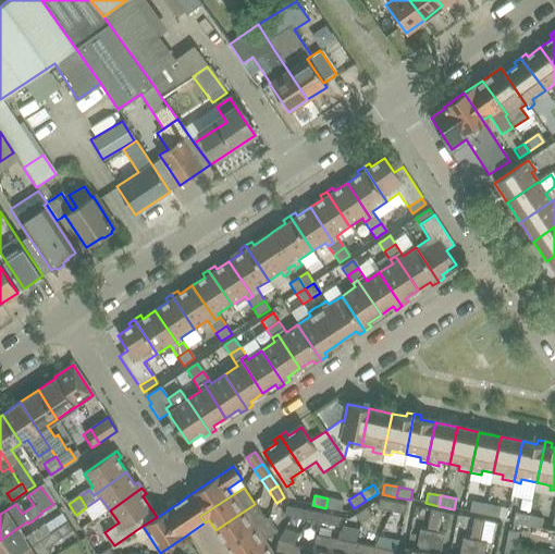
[(342,501),(328,499),(325,508),(340,512),(342,501)]
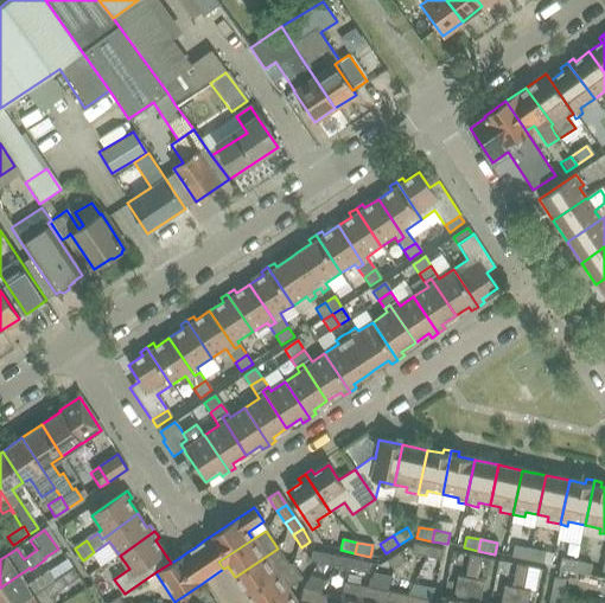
[(426,557),(428,547),(413,544),(411,555),(426,557)]
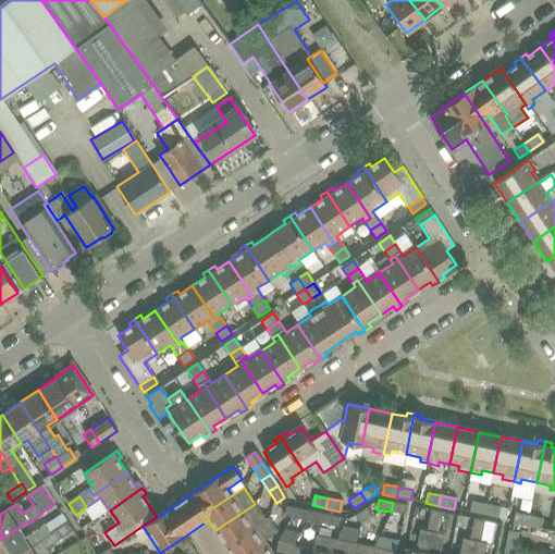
[(482,515),(484,505),(471,502),(469,513),(482,515)]
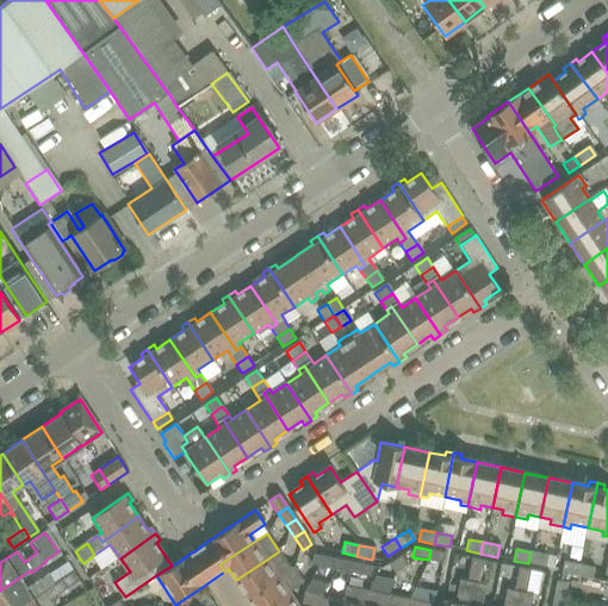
[(445,553),(430,550),(428,560),(442,563),(445,553)]
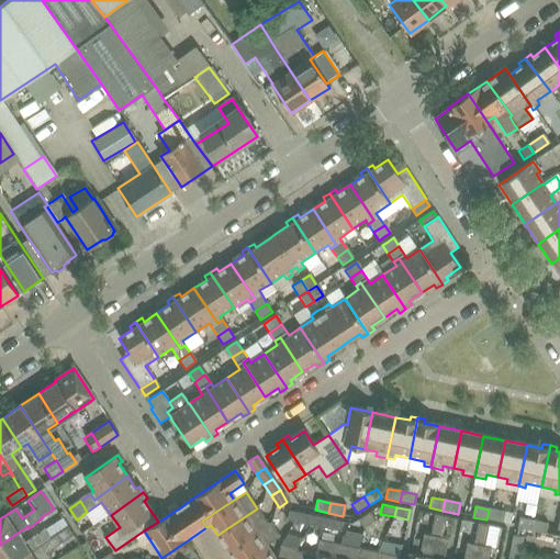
[(271,524),(270,523),(268,524),(257,509),(217,535),(228,552),(271,524)]
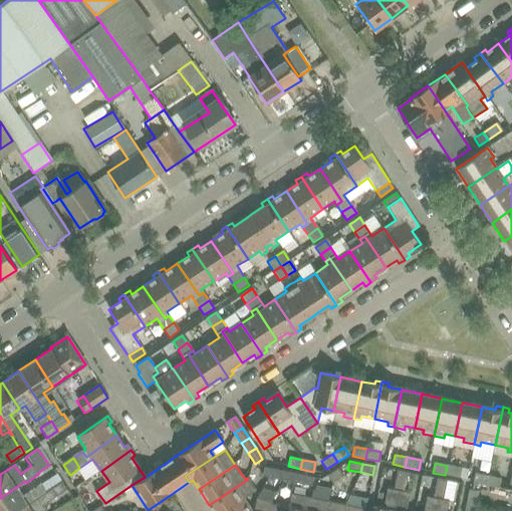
[(461,469),(447,466),(445,475),(459,478),(461,469)]
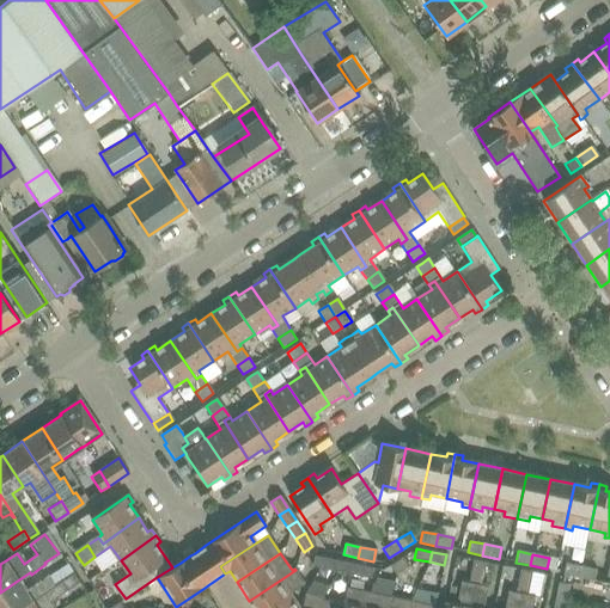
[(329,559),(315,557),(312,566),(327,570),(329,559)]
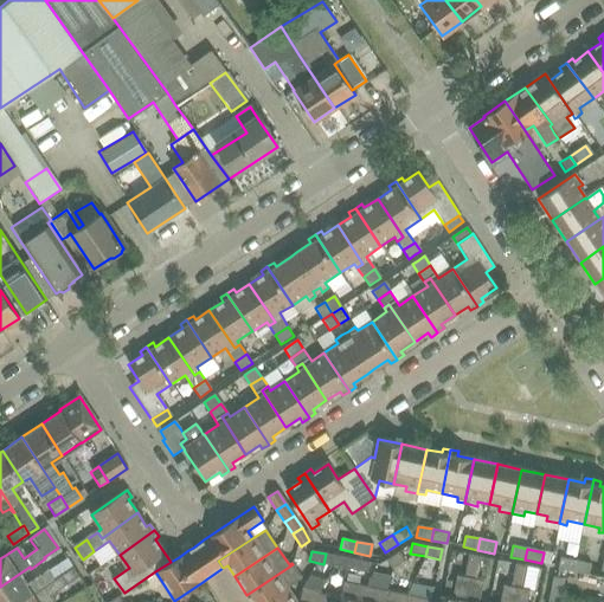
[(386,560),(392,569),(404,561),(399,552),(386,560)]
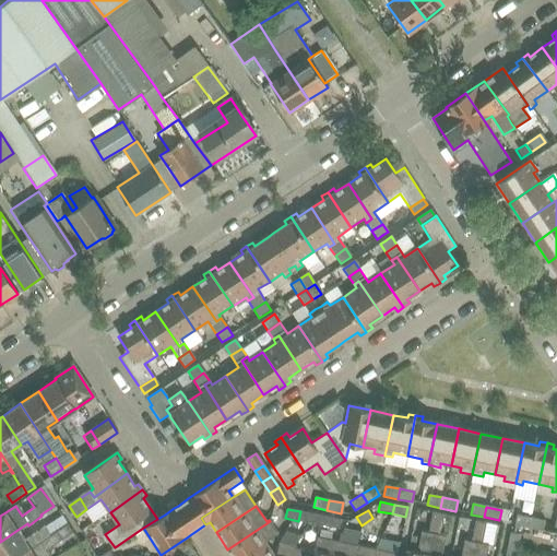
[(300,511),(298,521),(311,523),(313,515),(300,511)]
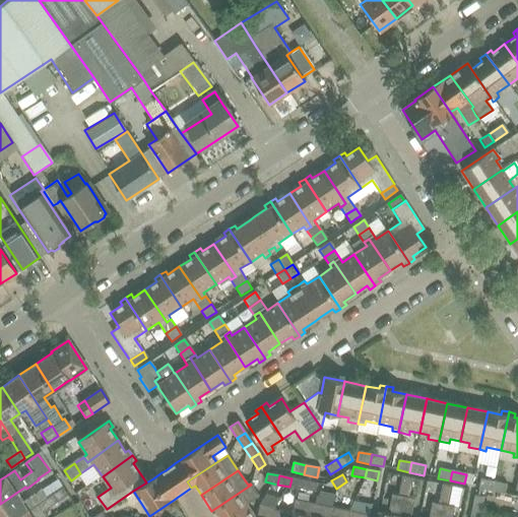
[(402,477),(400,487),(410,489),(412,479),(406,477),(402,477)]
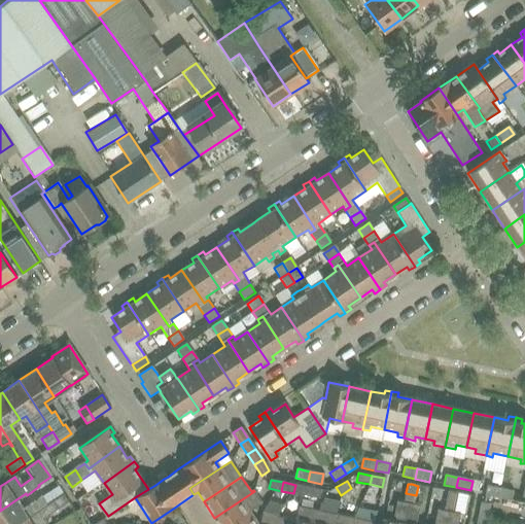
[(295,485),(293,493),(307,496),(308,487),(295,485)]
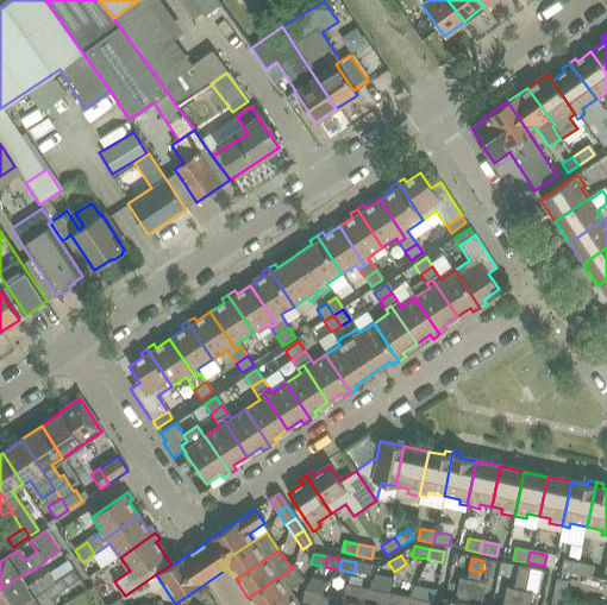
[(575,575),(577,563),(562,561),(559,572),(575,575)]
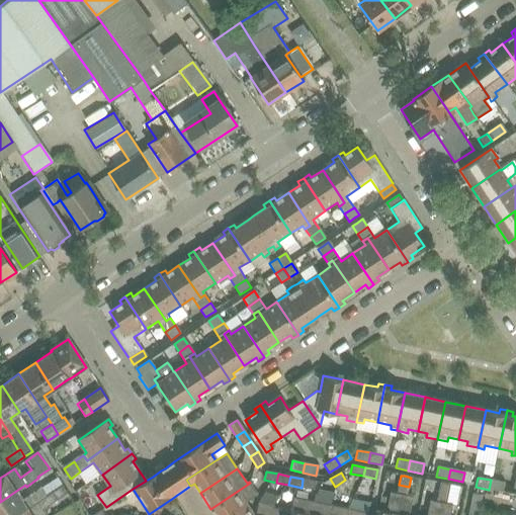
[(303,479),(302,488),(314,490),(316,482),(303,479)]
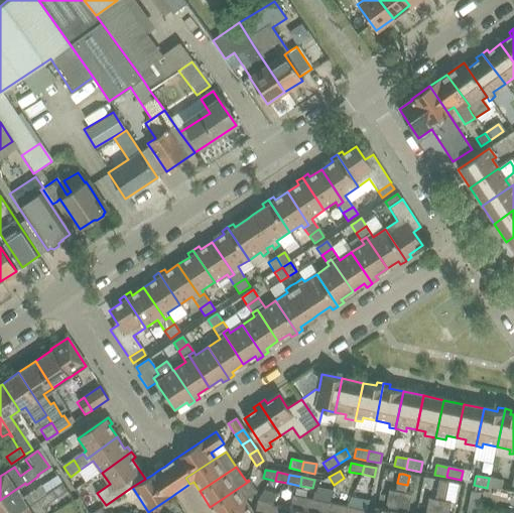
[(502,481),(489,478),(487,488),(500,491),(502,481)]
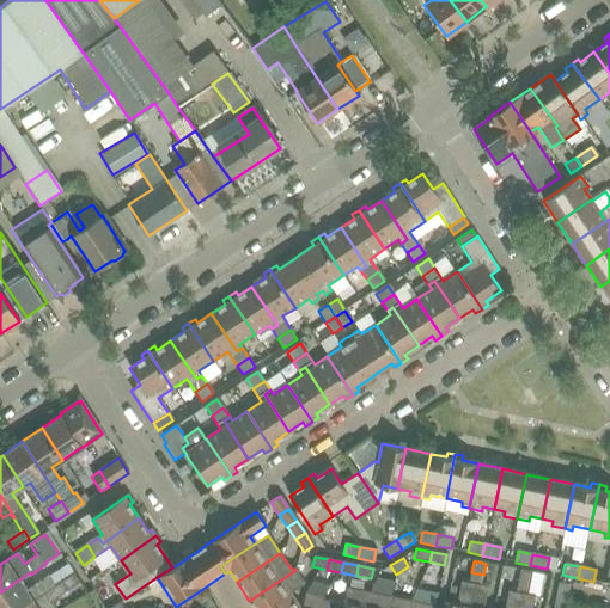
[(249,601),(254,607),(278,607),(292,599),(288,595),(304,584),(300,579),(302,578),(296,570),(249,601)]
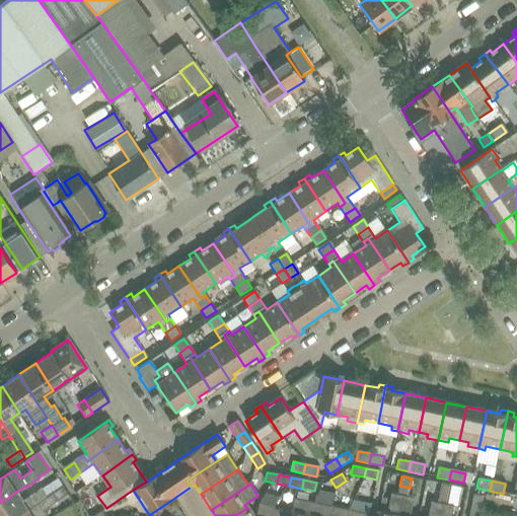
[(440,484),(438,494),(449,496),(451,486),(440,484)]
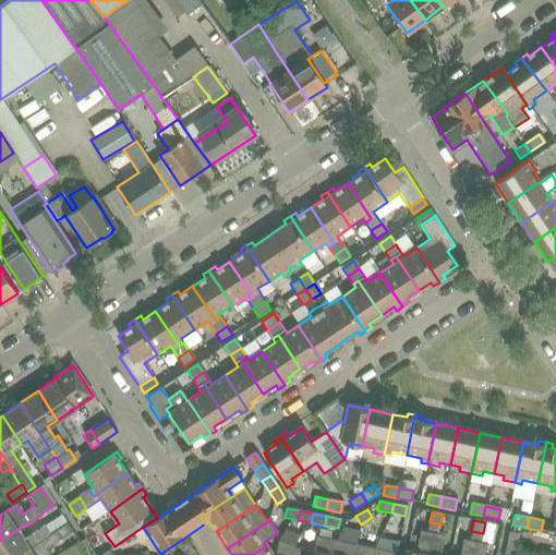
[(49,554),(46,550),(73,531),(67,522),(50,534),(19,554),(49,554)]
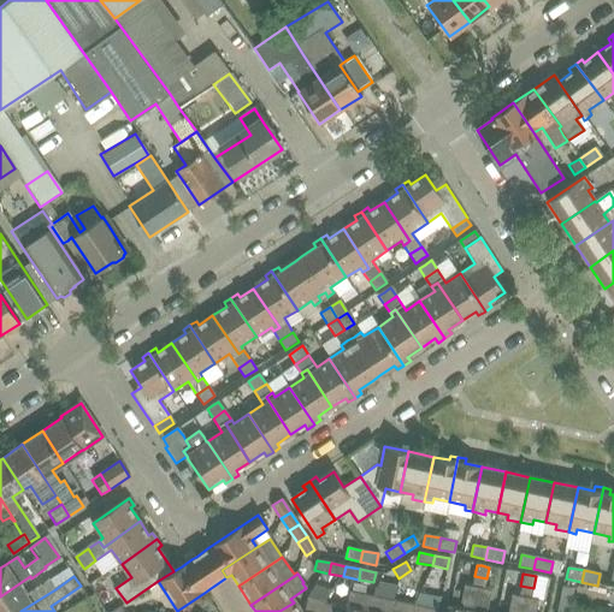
[(472,611),(477,588),(484,590),(486,578),(474,576),(472,587),(462,586),(458,610),(449,607),(448,611),(472,611)]
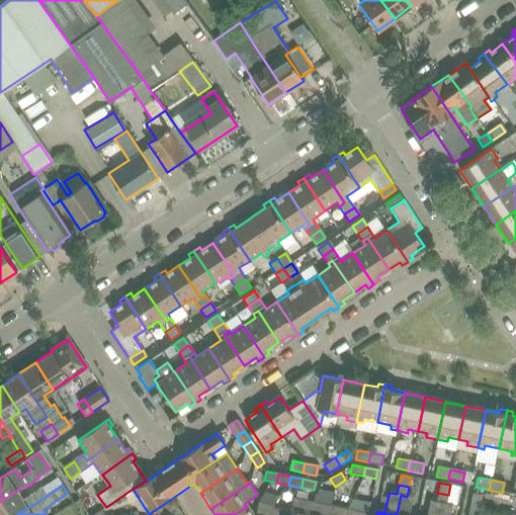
[(16,491),(0,502),(0,514),(17,514),(47,496),(41,489),(23,501),(17,492),(16,491)]
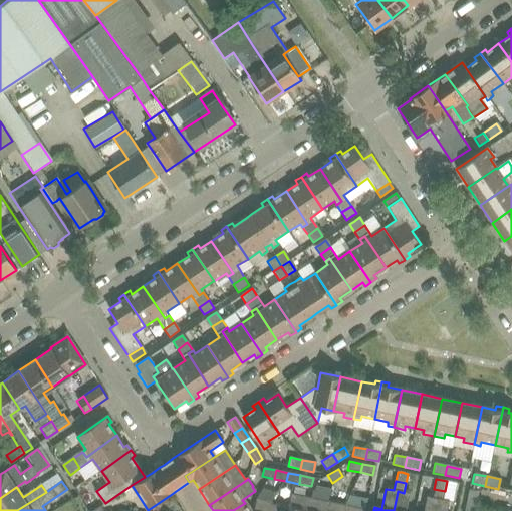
[(438,499),(435,510),(446,510),(448,501),(443,500),(445,491),(434,489),(432,498),(438,499)]
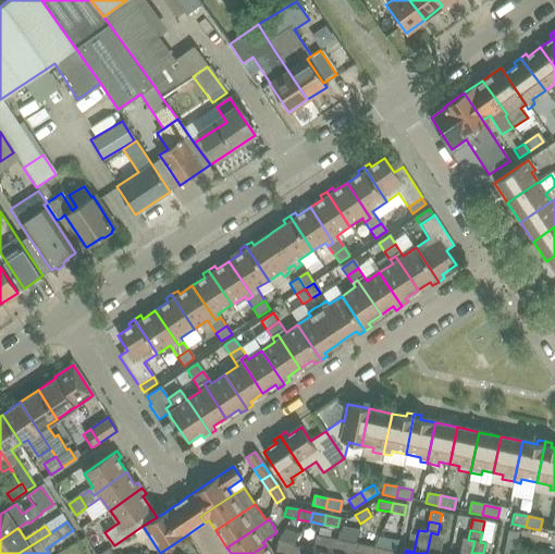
[(507,531),(504,545),(515,548),(517,533),(507,531)]
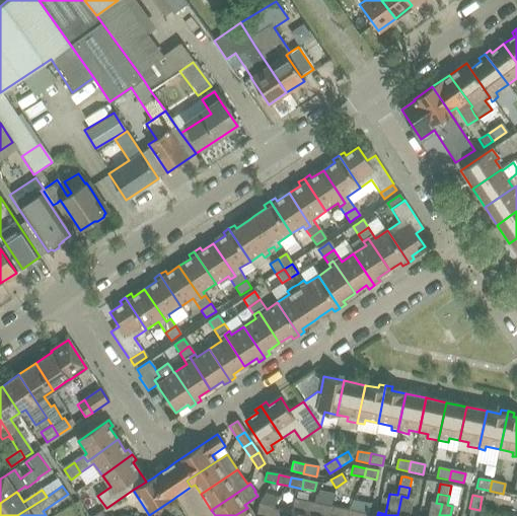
[(410,515),(414,499),(408,498),(401,496),(397,515),(410,515)]
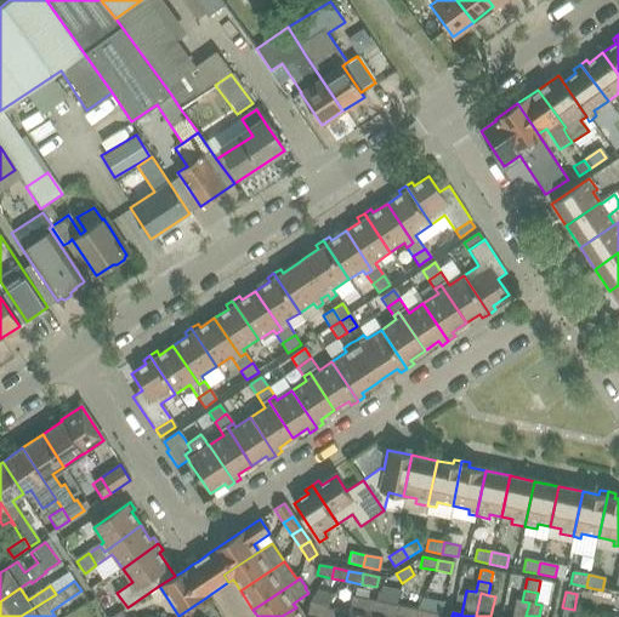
[(372,616),(374,601),(352,596),(350,610),(348,613),(350,613),(348,616),(372,616)]
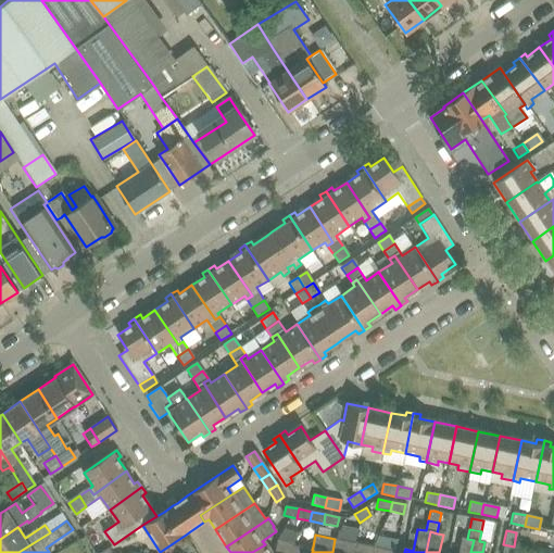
[(470,552),(474,540),(467,539),(461,537),(457,552),(470,552)]
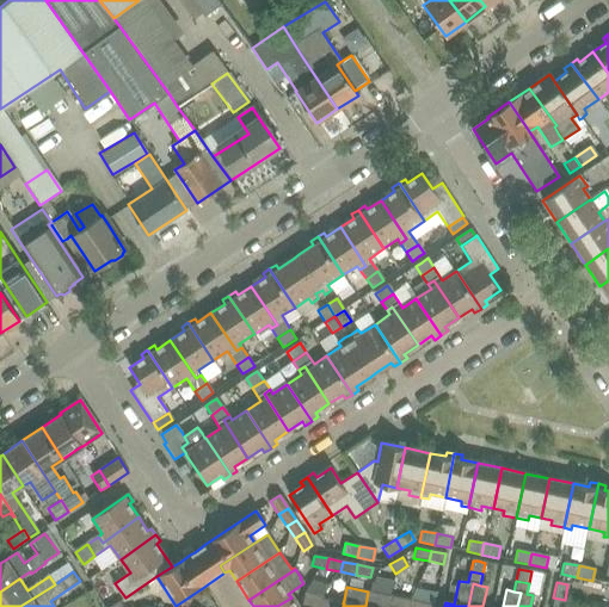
[(387,606),(391,595),(368,592),(365,606),(387,606)]
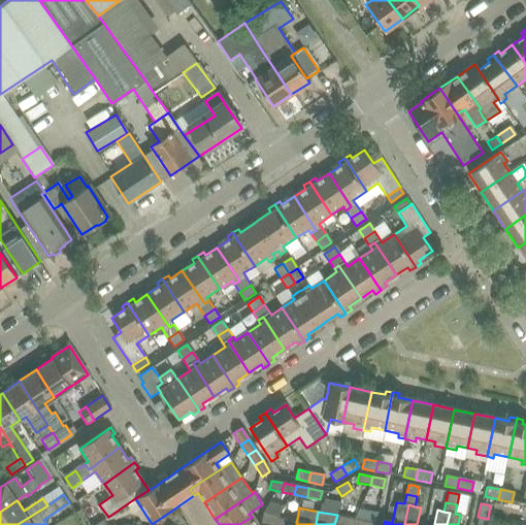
[(276,524),(278,516),(263,513),(260,524),(276,524)]
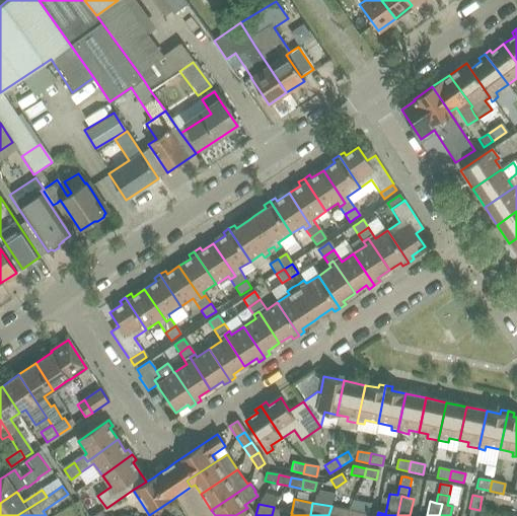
[(348,515),(350,510),(331,506),(328,515),(348,515)]
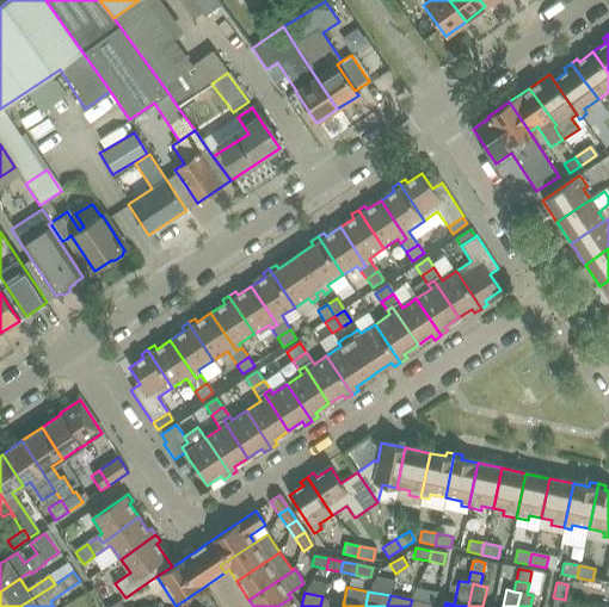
[(343,606),(344,604),(343,604),(323,600),(323,596),(320,606),(343,606)]
